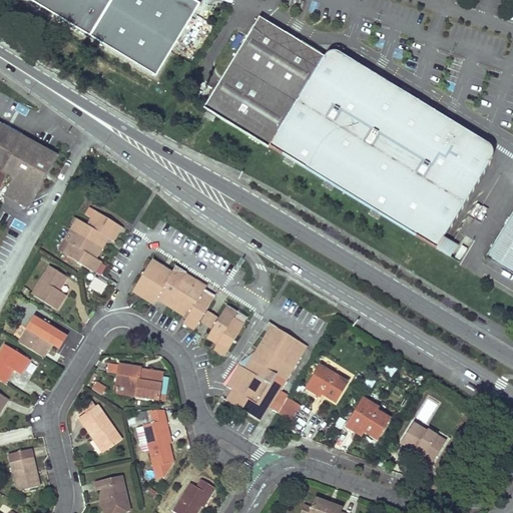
[(172,0),(29,0),(156,77),(194,13),(172,0)]
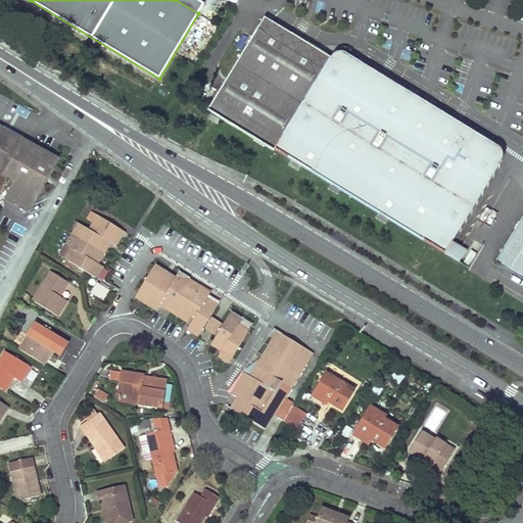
[(176,0),(198,13),(205,3),(199,0),(176,0)]
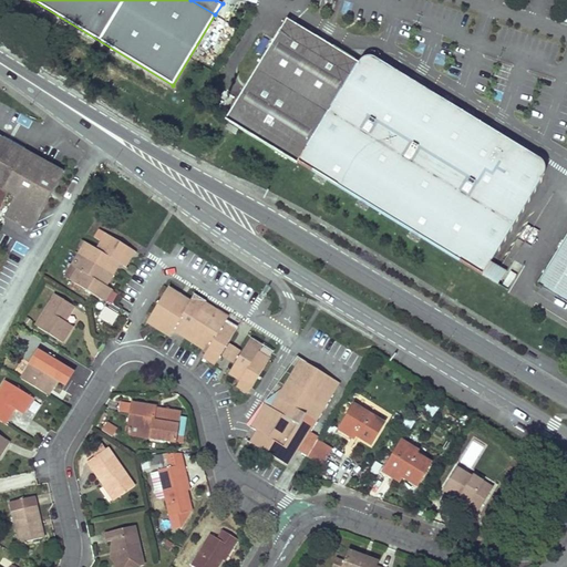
[(223,114),(475,272),(543,168),(543,167),(543,165),(542,162),(539,158),(374,54),(371,53),(368,53),(366,53),(362,54),(361,55),(358,59),(286,13),(223,114)]
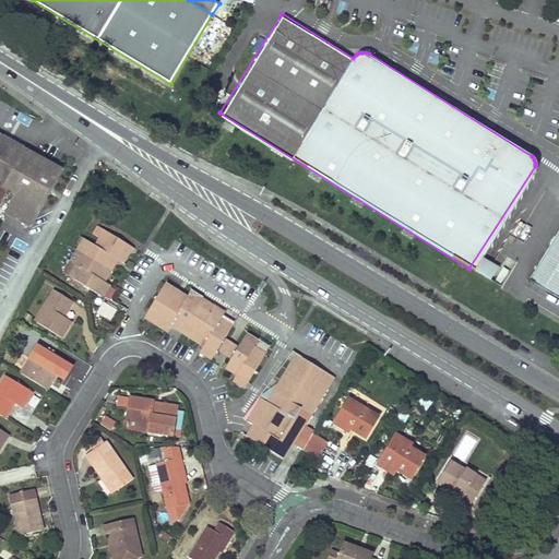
[(225,122),(222,128),(232,133),(235,128),(225,122)]
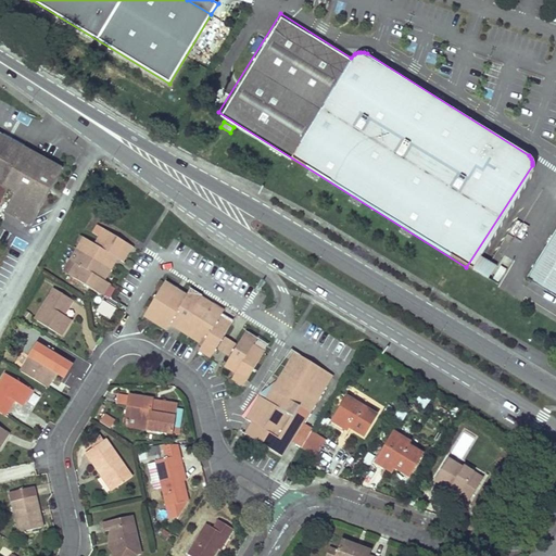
[(2,186),(24,147),(0,133),(0,201),(1,202),(8,189),(2,186)]
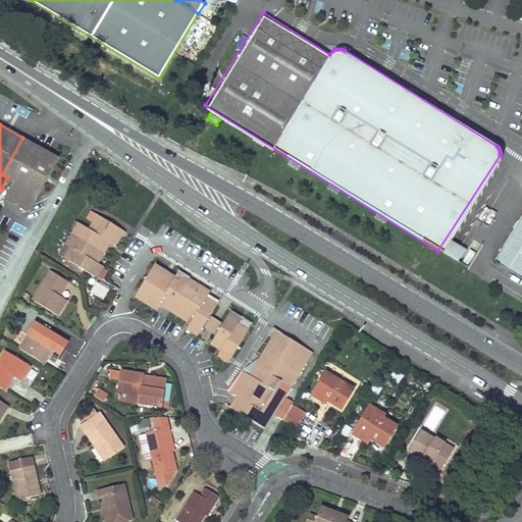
[(22,138),(2,174),(14,181),(4,199),(29,212),(59,157),(22,138)]
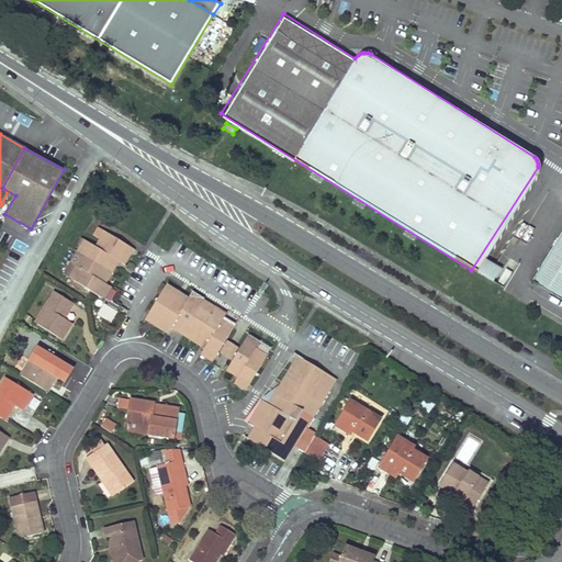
[(103,231),(98,227),(93,236),(99,238),(103,231)]
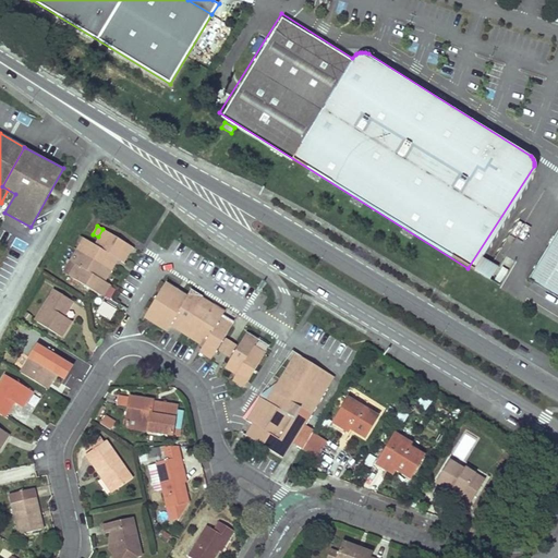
[(557,230),(528,280),(557,298),(557,230)]
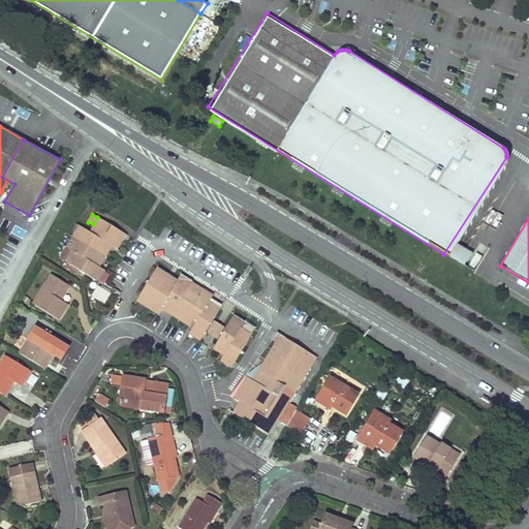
[(61,258),(93,278),(99,268),(98,267),(94,263),(106,243),(111,246),(112,247),(121,231),(99,219),(91,234),(76,224),(71,232),(75,235),(61,258)]
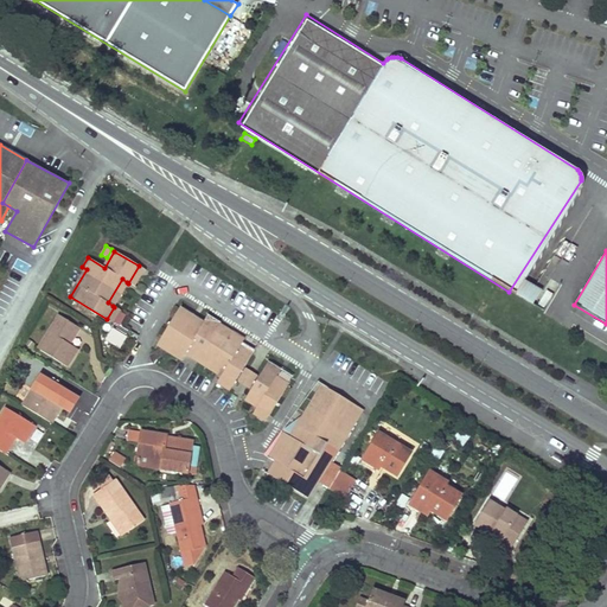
[(144,269),(139,266),(128,283),(134,286),(144,269)]
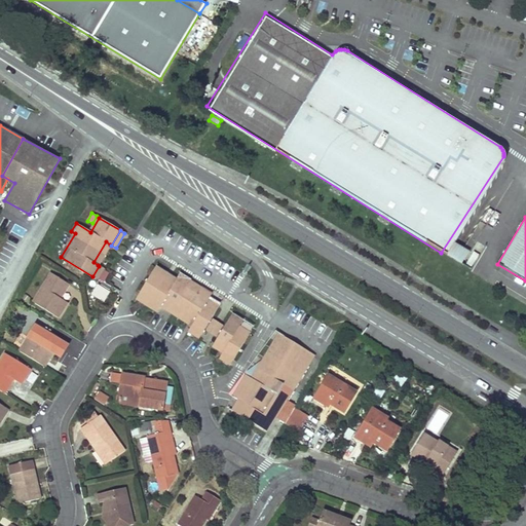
[(110,245),(106,241),(94,262),(98,265),(110,245)]
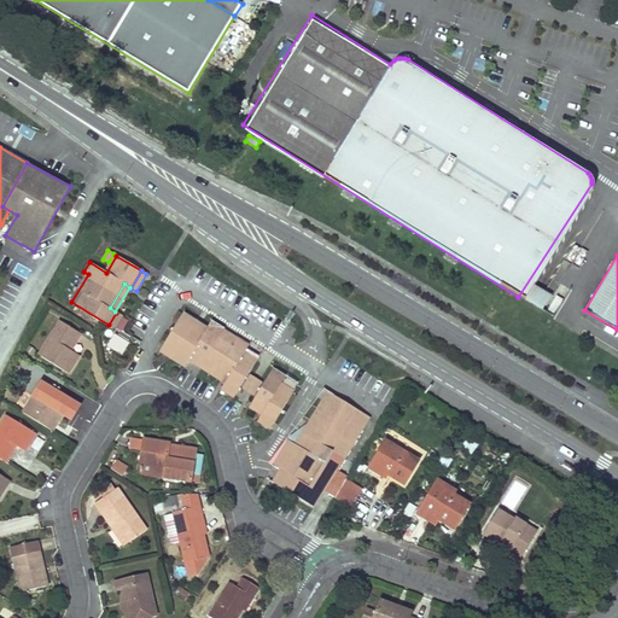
[(121,315),(116,313),(109,325),(114,328),(121,315)]
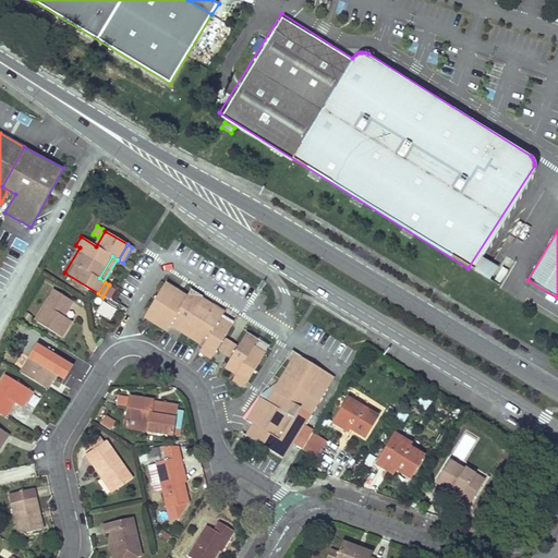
[(203,347),(215,353),(231,326),(220,319),(223,313),(190,292),(186,298),(165,283),(147,312),(170,326),(171,325),(173,320),(206,341),(204,346),(203,347)]
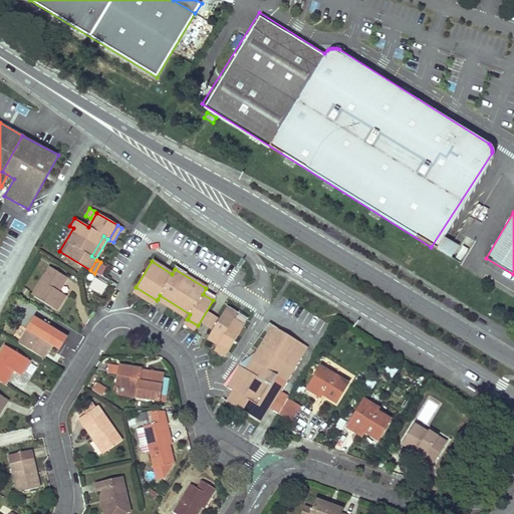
[(64,276),(49,267),(32,295),(56,311),(62,302),(66,296),(60,292),(56,290),(61,282),(64,276)]
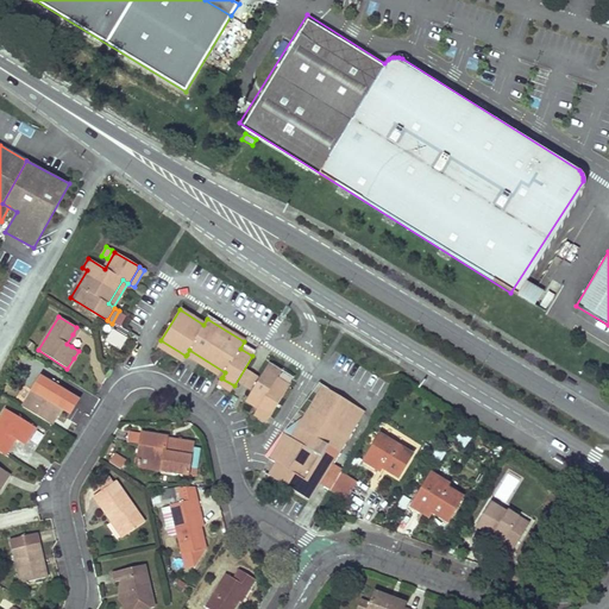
[(76,327),(73,334),(67,344),(71,346),(81,330),(76,327)]
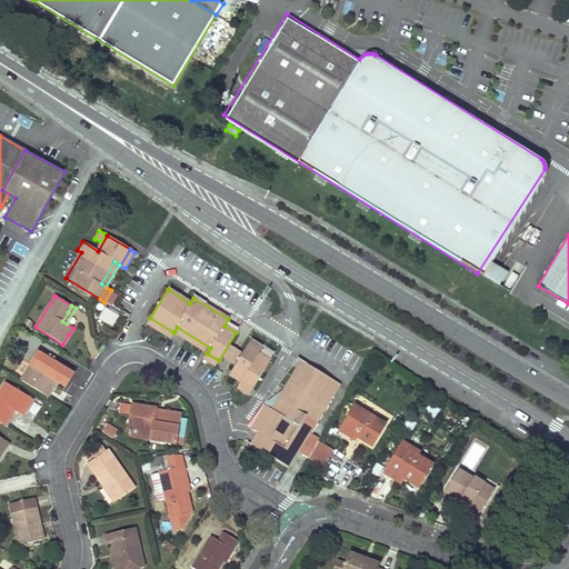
[(170,337),(173,332),(150,318),(148,322),(170,337)]
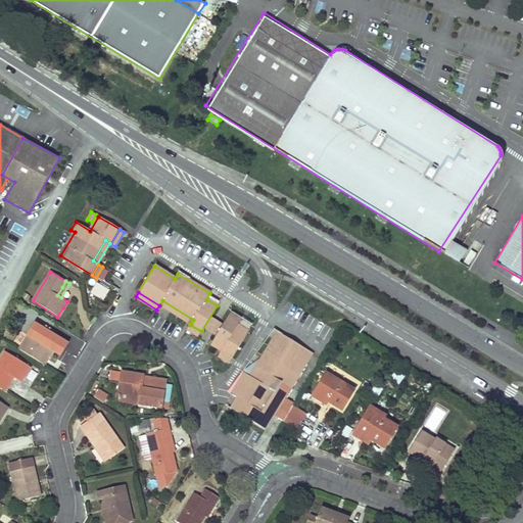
[(172,312),(191,324),(193,320),(162,300),(160,304),(172,312)]
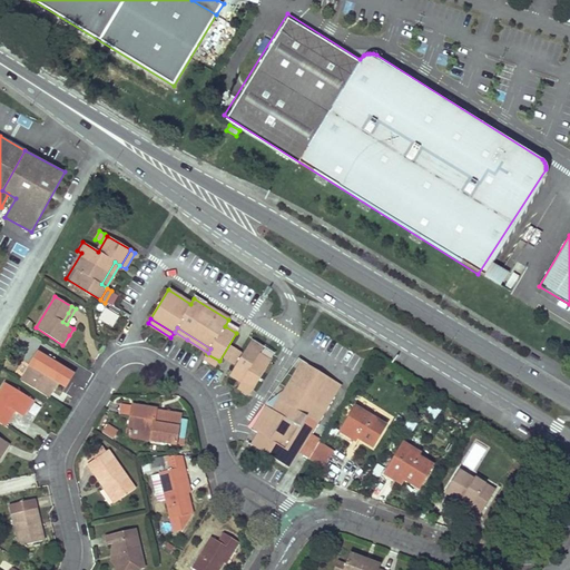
[(241,383),(253,391),(271,362),(258,355),(263,349),(251,342),(233,370),(244,377),(242,382),(241,383)]
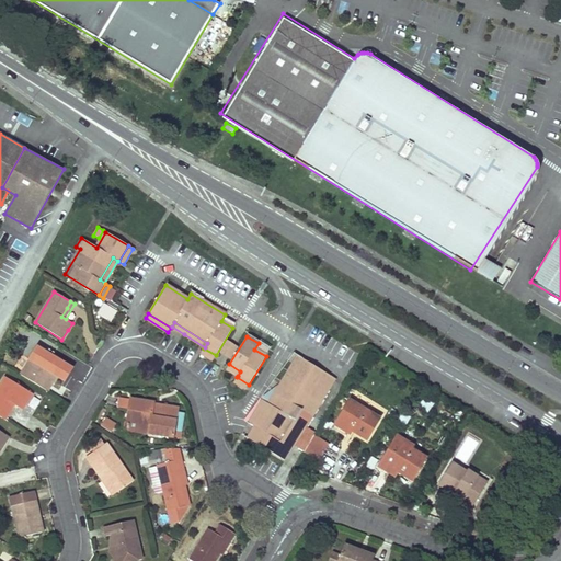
[(236,347),(227,343),(221,353),(230,357),(236,347)]
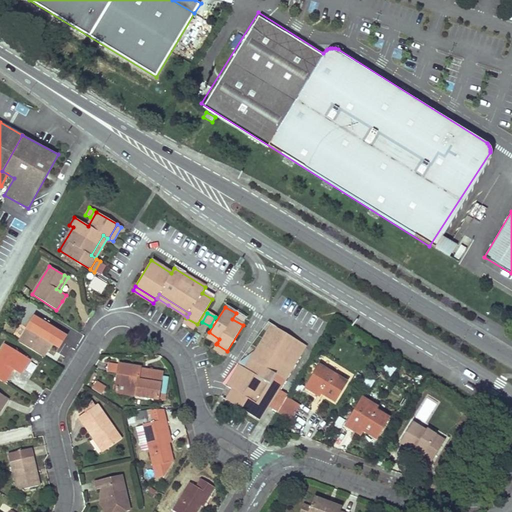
[(50,342),(46,340),(54,327),(35,315),(19,342),(39,355),(42,348),(47,351),(52,343),(50,342)]
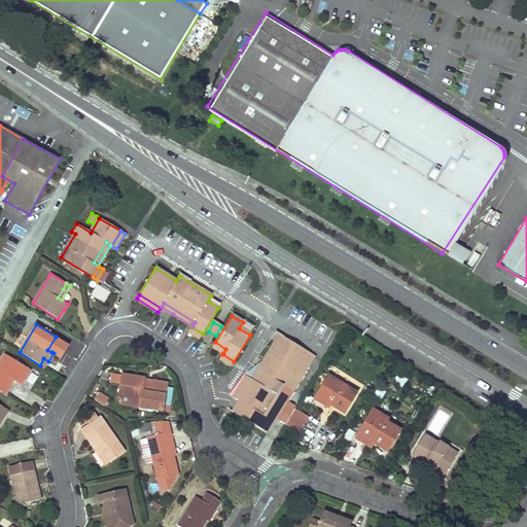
[(200,339),(203,334),(191,327),(188,331),(200,339)]
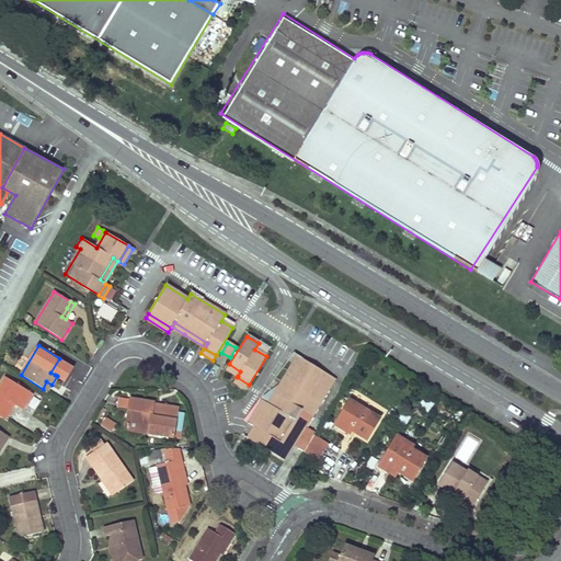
[(302,359),(298,356),(281,385),(268,404),(273,407),(302,359)]
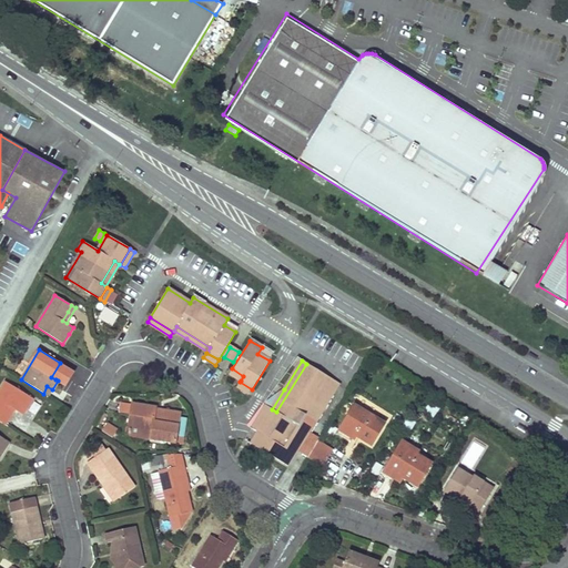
[(64,365),(60,363),(51,377),(56,379),(64,365)]
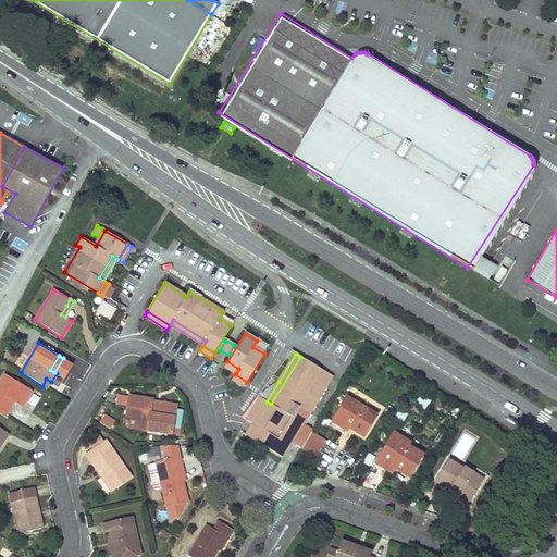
[(267,401),(265,400),(251,423),(254,424),(258,426),(251,438),(279,455),(286,444),(291,446),(293,442),(304,423),(333,376),(300,357),(271,404),(267,401)]
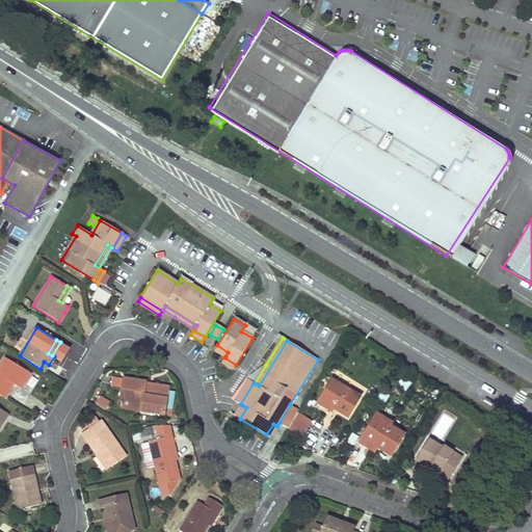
[(215,350),(225,356),(228,352),(217,345),(215,350)]
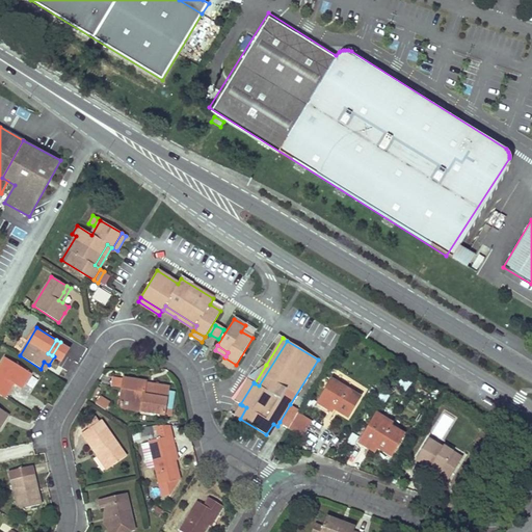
[(14,384),(21,389),(31,374),(5,357),(0,365),(0,395),(2,397),(10,382),(14,384)]
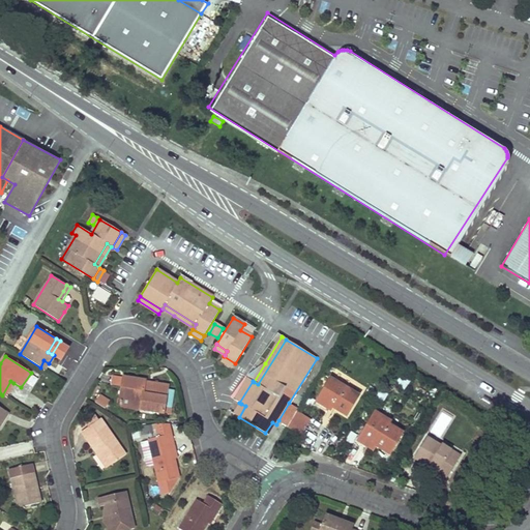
[(232,367),(235,363),(224,356),(222,361),(232,367)]
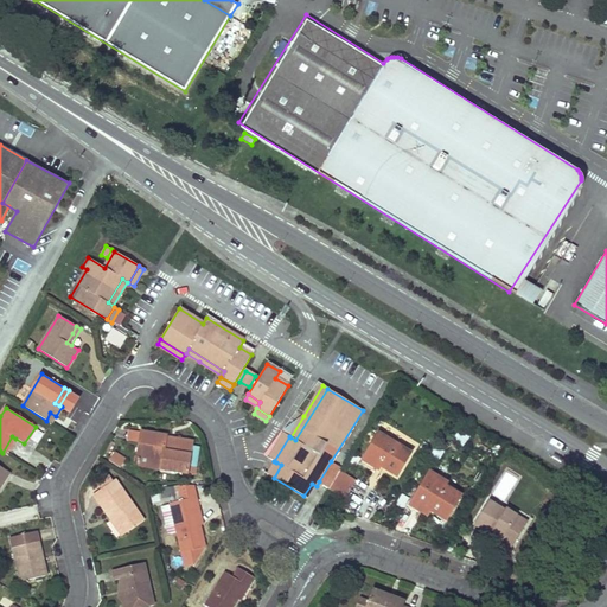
[(298,411),(285,434),(289,436),(291,438),(304,416),(298,411)]
